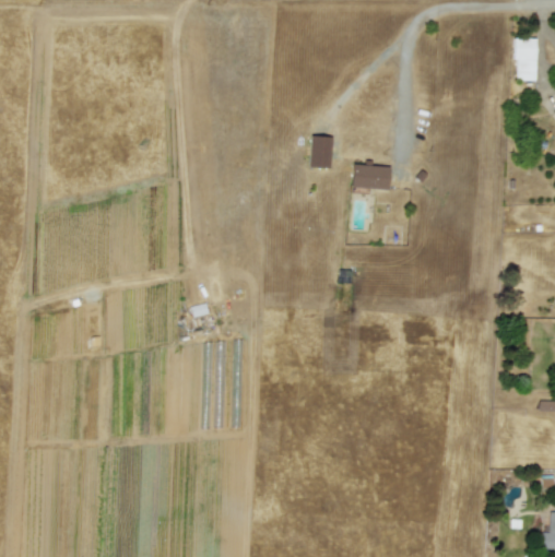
[(536,36),(517,36),(516,78),(536,79),(536,36)]
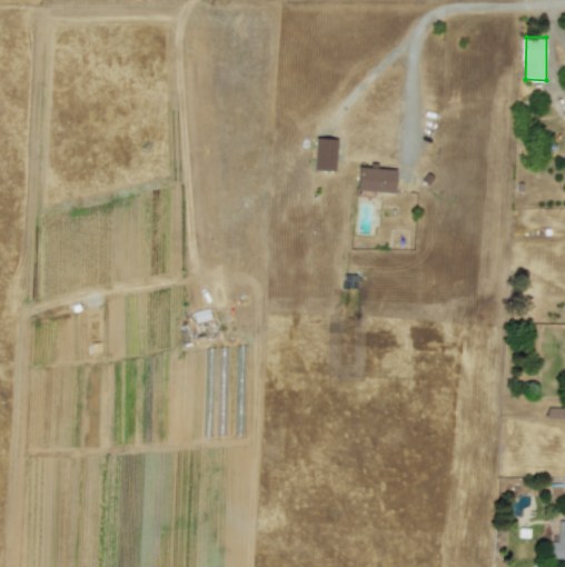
[(316,167),(338,168),(339,137),(317,136),(316,167)]
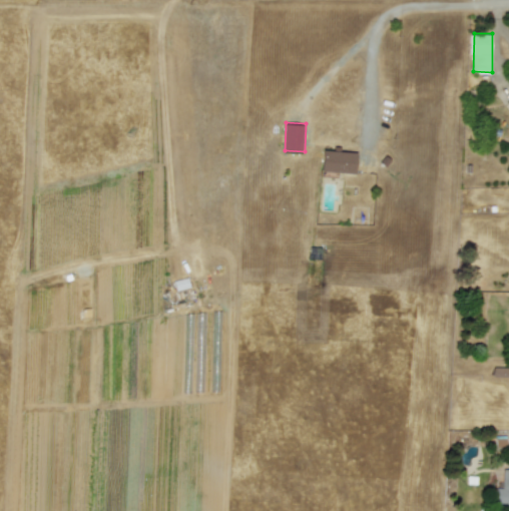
[(324,170),(357,172),(359,150),(325,148),(324,170)]
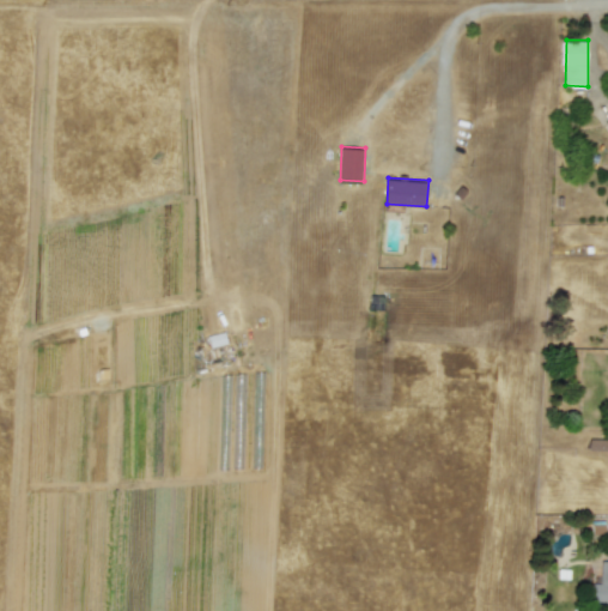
[(328,401),(309,401),(309,413),(328,413),(328,401)]
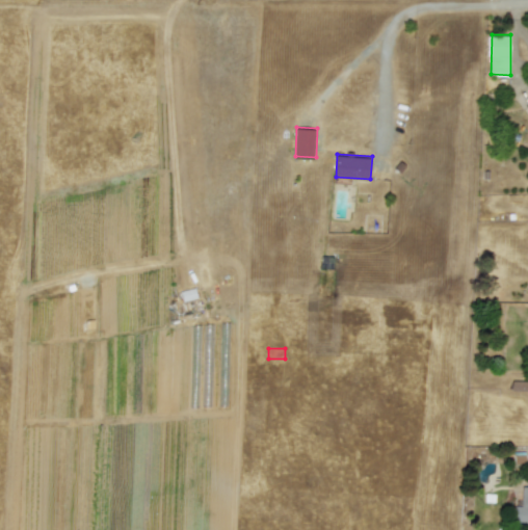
[(517,523),(527,523),(527,484),(524,484),(524,504),(517,504),(517,523)]
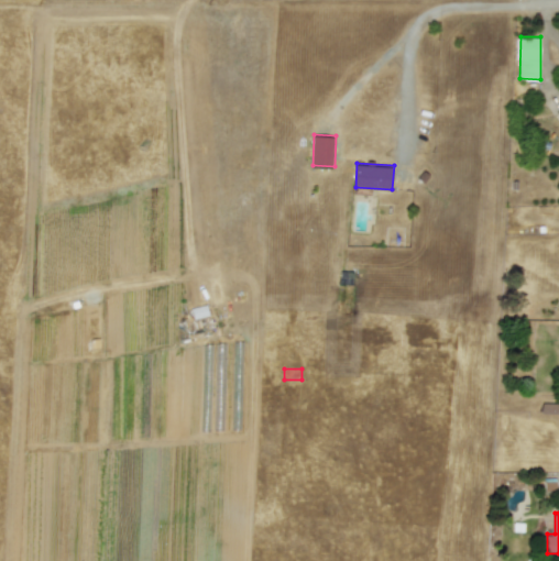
All buildings are outlined.
